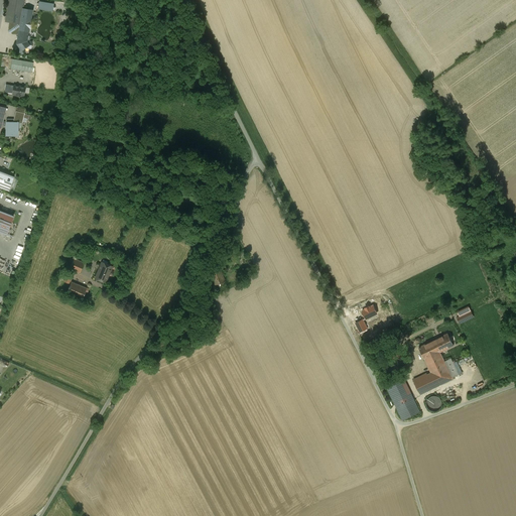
[(24,0),(8,0),(5,21),(9,22),(20,24),(23,9),(24,0)]
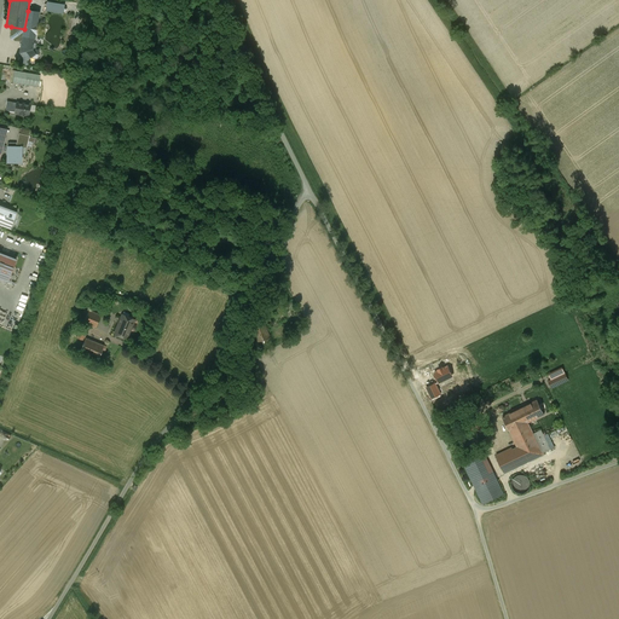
[(65,5),(47,1),(45,11),(63,15),(65,5)]
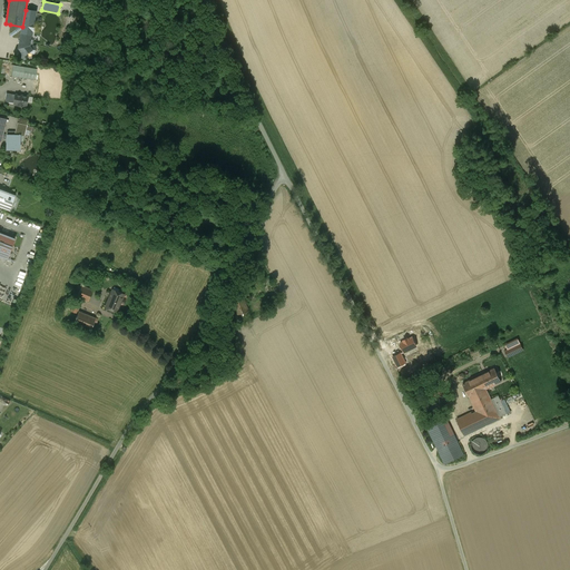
[(21,33),(31,35),(32,35),(32,31),(33,31),(35,23),(33,23),(36,11),(26,10),(22,27),(21,33)]
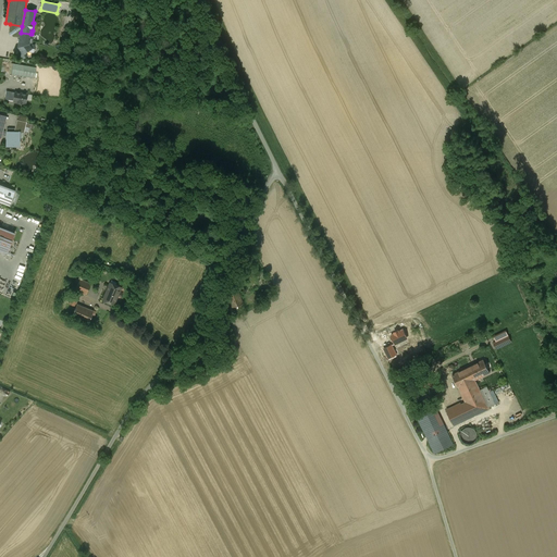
[(22,26),(10,24),(9,31),(13,37),(20,38),(21,33),(22,26)]
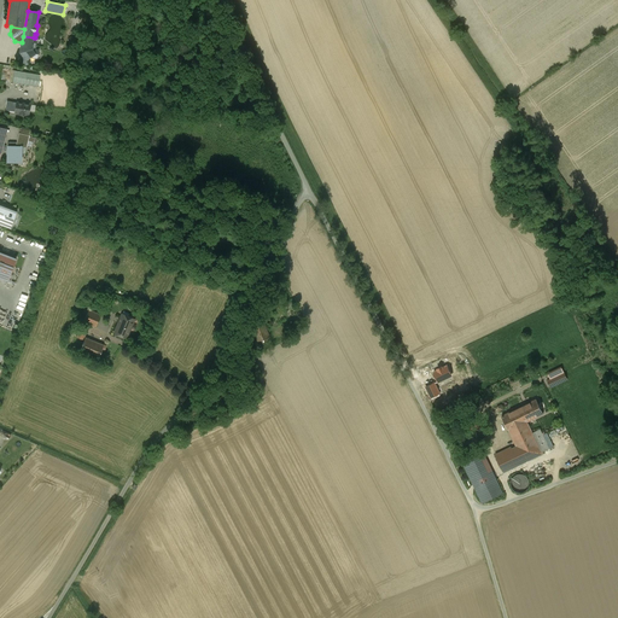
[(23,36),(22,42),(21,52),(24,58),(25,60),(28,59),(30,58),(30,57),(35,54),(31,50),(34,38),(23,36)]
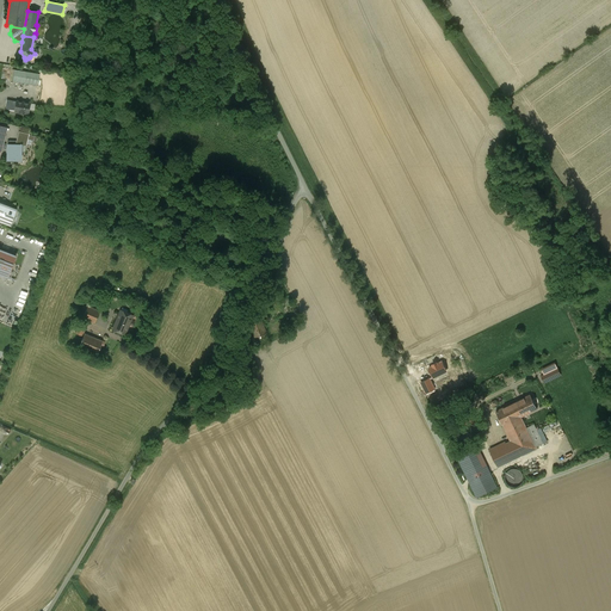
[(39,74),(14,71),(12,81),(37,86),(39,74)]
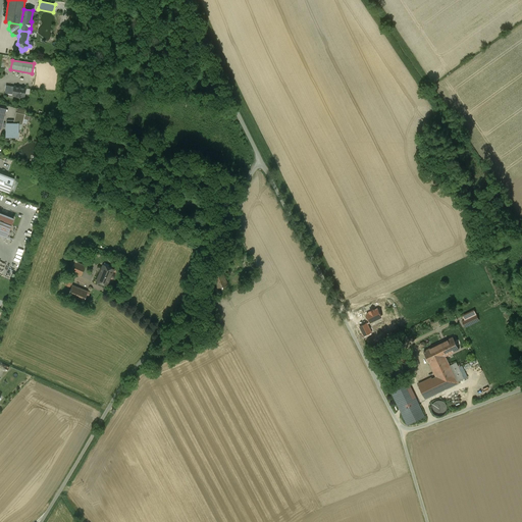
[(14,87),(6,86),(4,94),(13,95),(14,87)]
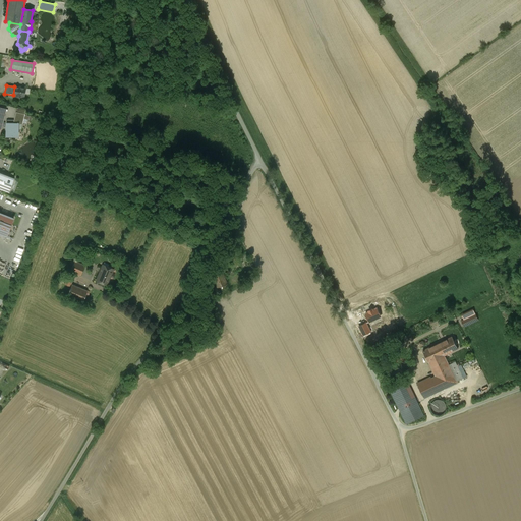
[(25,89),(14,87),(13,95),(16,96),(16,97),(20,97),(23,97),(25,89)]
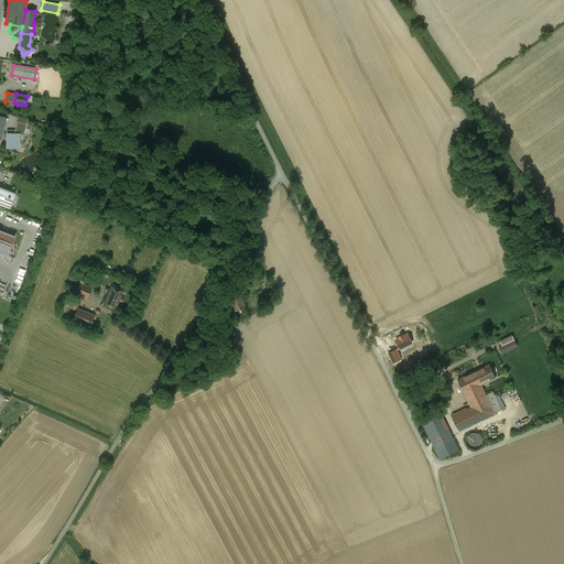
[(20,134),(7,133),(7,147),(19,147),(20,134)]
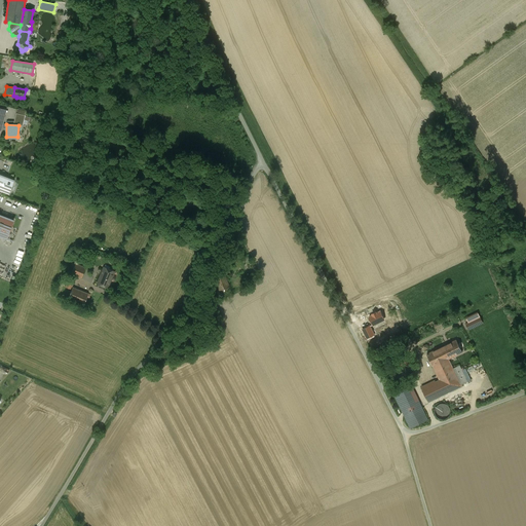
[(14,180),(7,177),(1,191),(9,194),(14,180)]
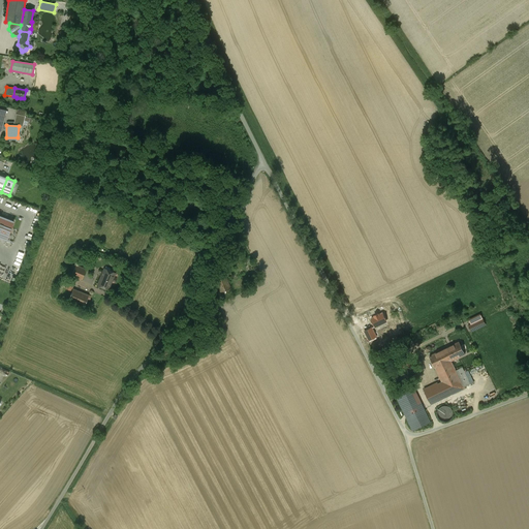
[(5,220),(0,218),(0,237),(6,240),(13,221),(6,218),(5,218),(6,219),(5,220)]
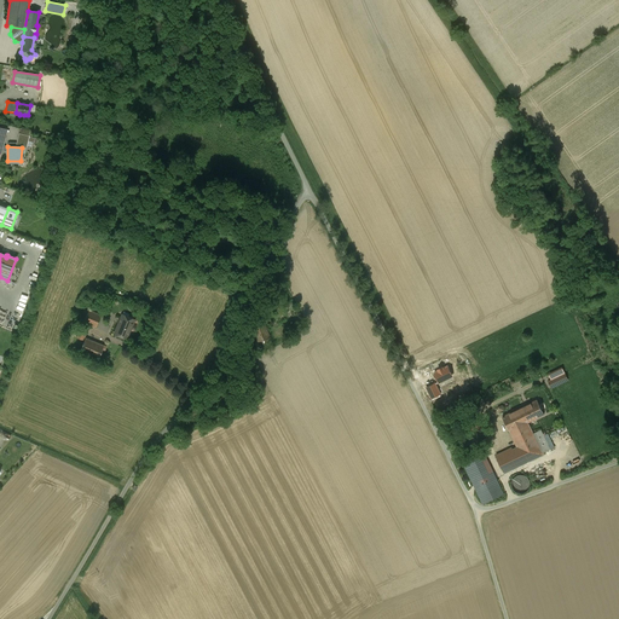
[(96,313),(88,310),(84,322),(96,328),(100,316),(96,313)]
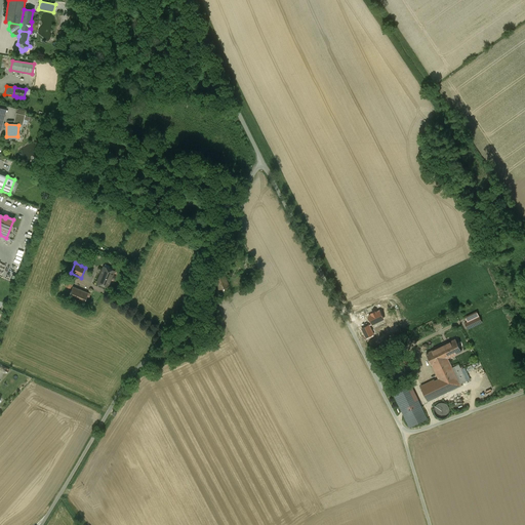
[(114,272),(104,267),(96,283),(107,287),(114,272)]
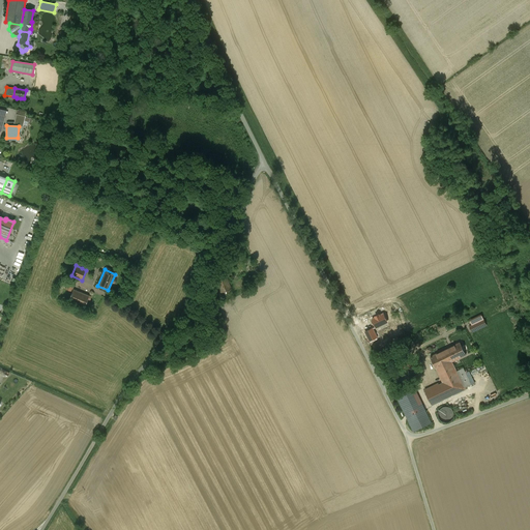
[(225,274),(214,278),(221,293),(231,289),(225,274)]
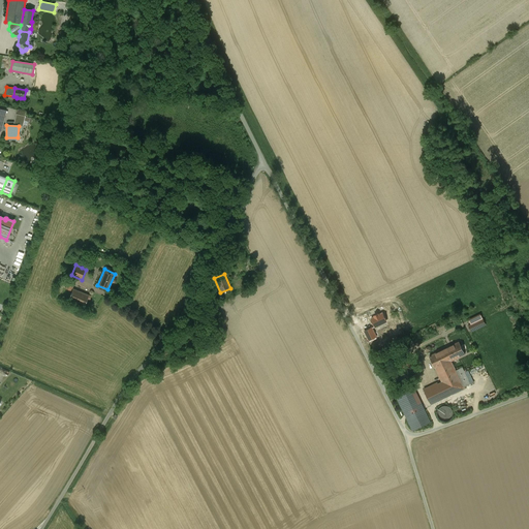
[(74,283),(68,280),(65,288),(71,290),(74,283)]
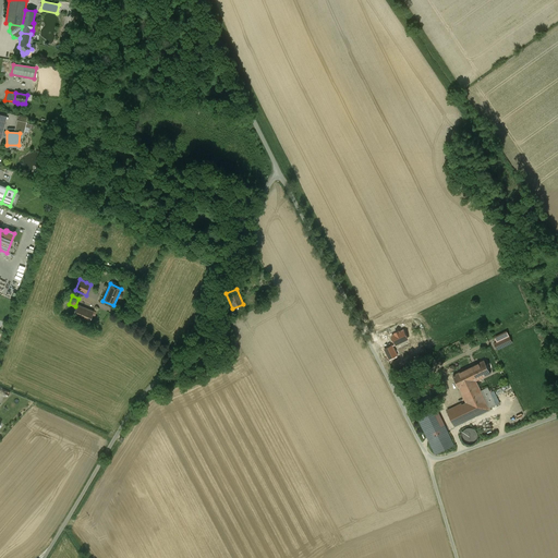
[(94,312),(77,305),(72,317),(88,324),(94,312)]
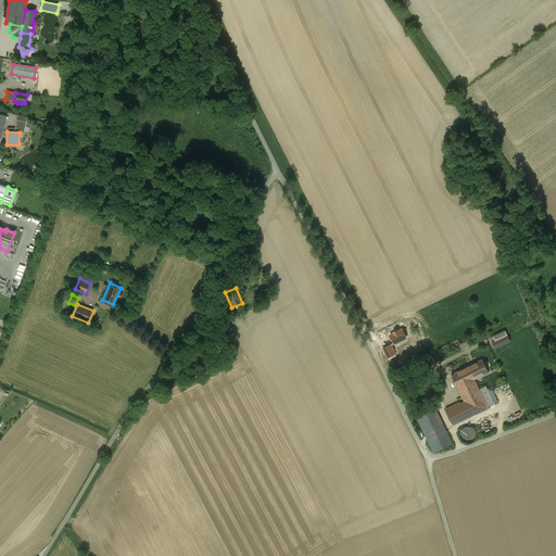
[(225,319),(217,321),(220,330),(228,327),(225,319)]
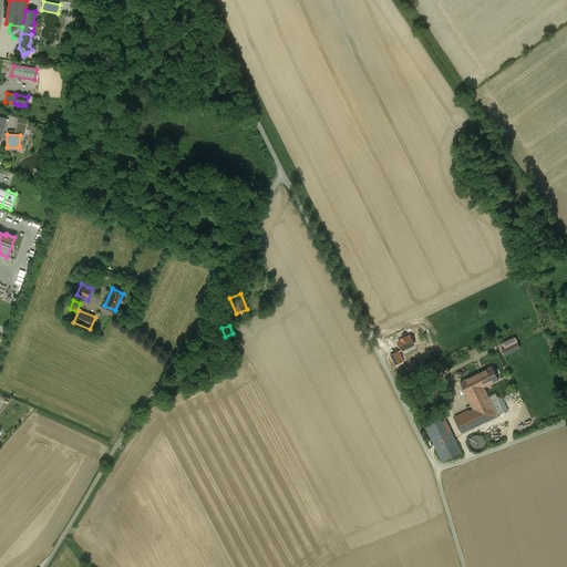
[(515,337),(502,342),(505,348),(517,342),(515,337)]
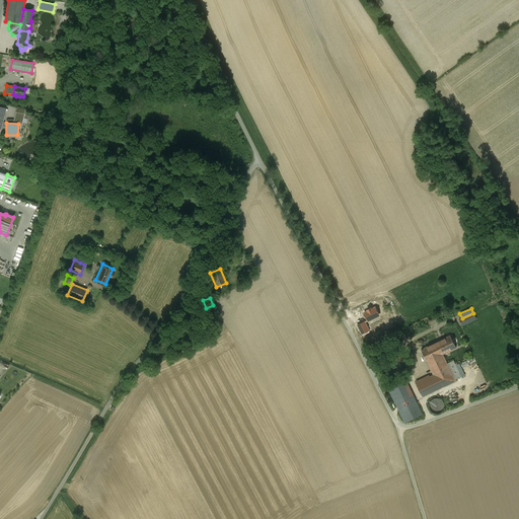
[(462,318),(459,319),(462,326),(476,319),(473,313),(462,318)]
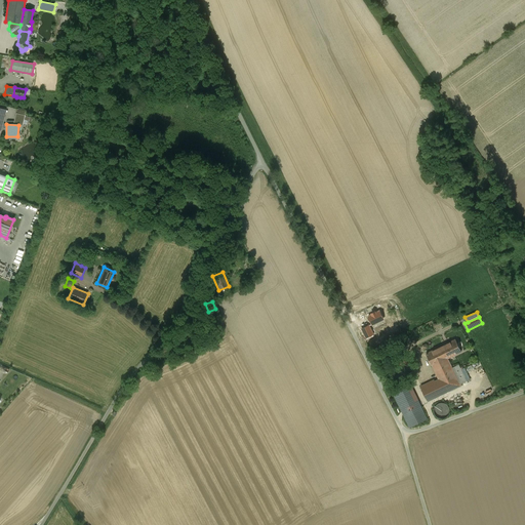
[(455,339),(426,354),(432,366),(448,358),(461,352),(455,339)]
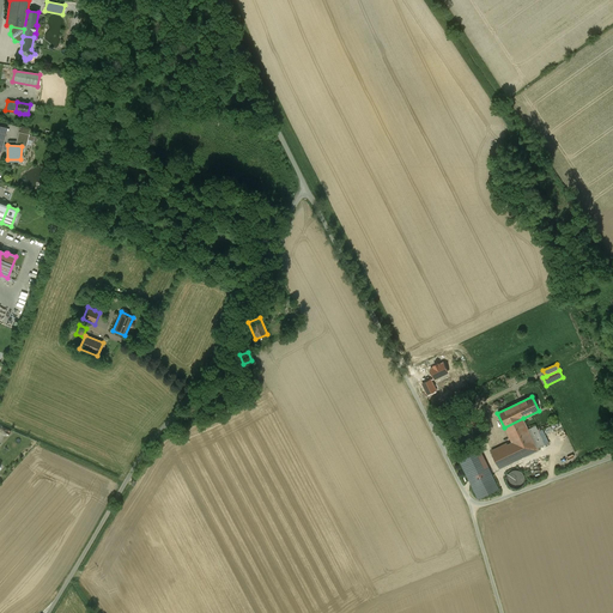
[(475,417),(453,428),(455,434),(478,423),(475,417)]
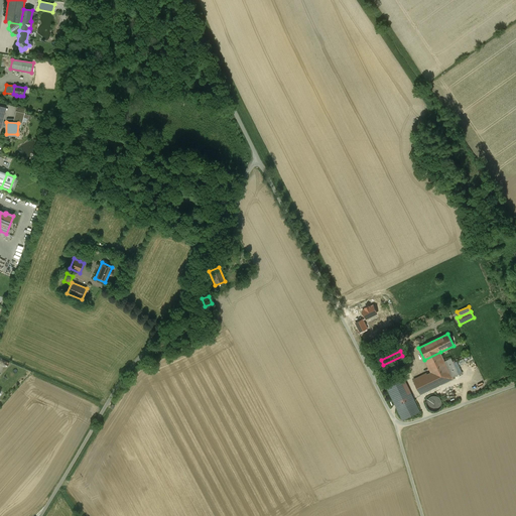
[(440,352),(424,360),(431,374),(437,386),(453,378),(444,361),(440,352)]
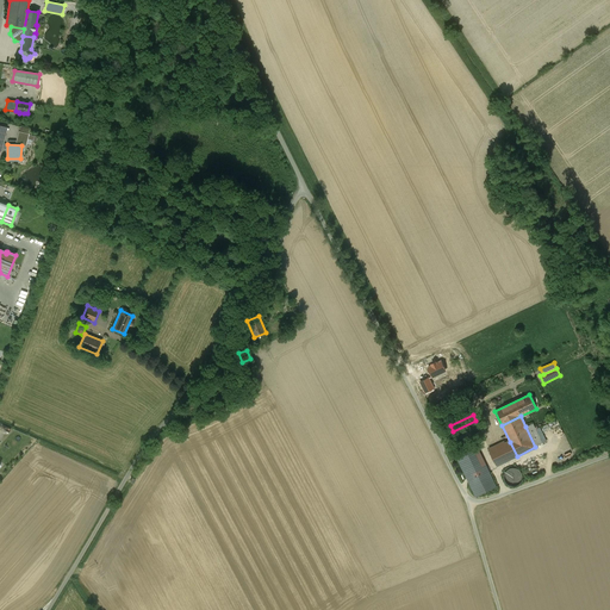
[(533,424),(526,427),(535,447),(542,443),(533,424)]
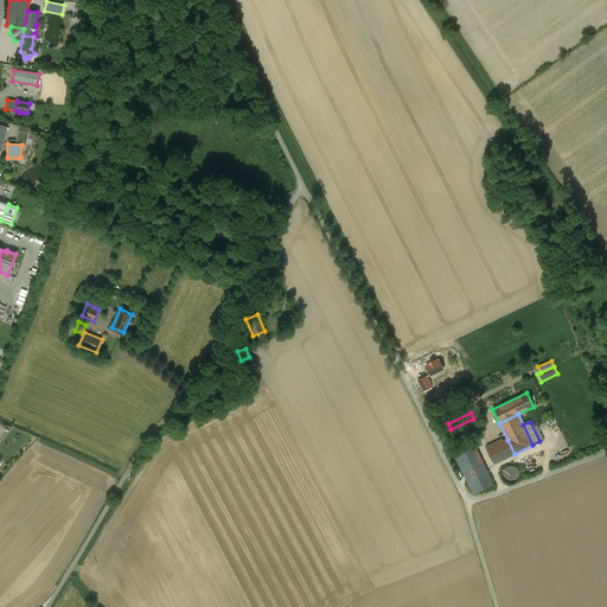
[(502,440),(486,447),(494,464),(515,454),(508,440),(503,441),(502,440)]
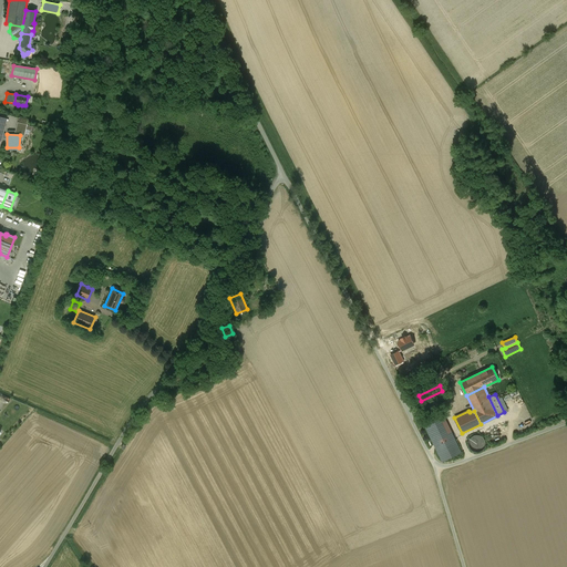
[(441,412),(422,421),(434,444),(453,435),(441,412)]
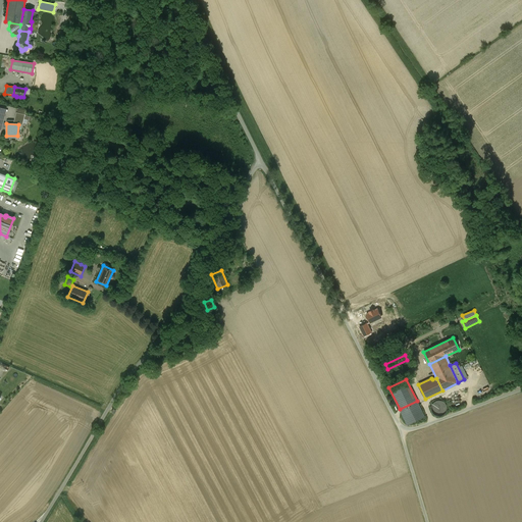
[(417,401),(400,409),(407,425),(424,417),(417,401)]
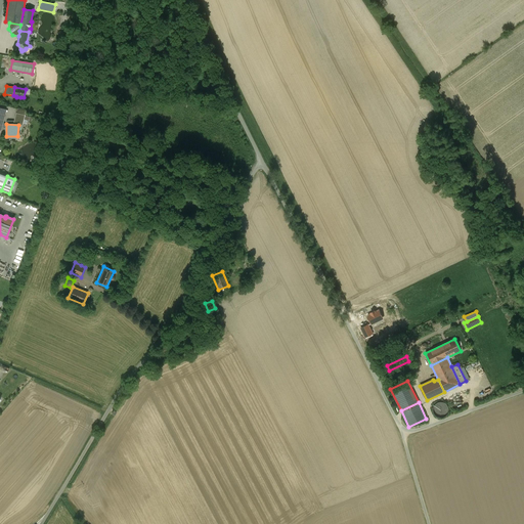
[(445,417),(447,415),(448,412),(448,410),(448,407),(447,405),(444,403),(442,402),(439,402),(437,403),(435,405),(434,407),(433,410),(434,412),(435,415),(436,417),(439,418),(441,418),(443,418),(445,417)]
